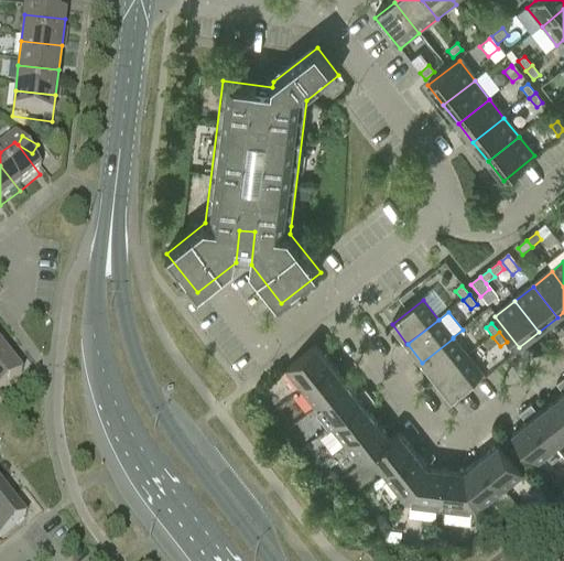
[(453,338),(422,363),(436,381),(468,357),(453,338)]
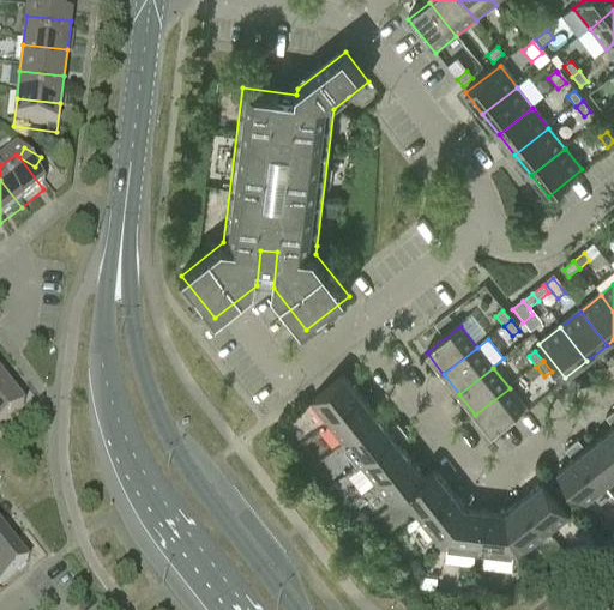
[(327,426),(361,398),(344,378),(311,404),(327,426)]
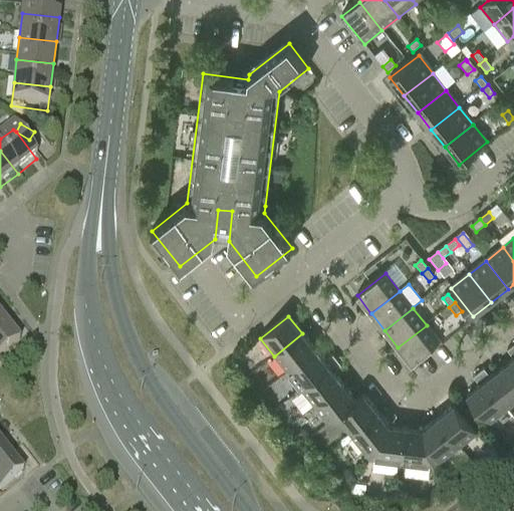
[(441,342),(427,325),(398,347),(412,365),(441,342)]
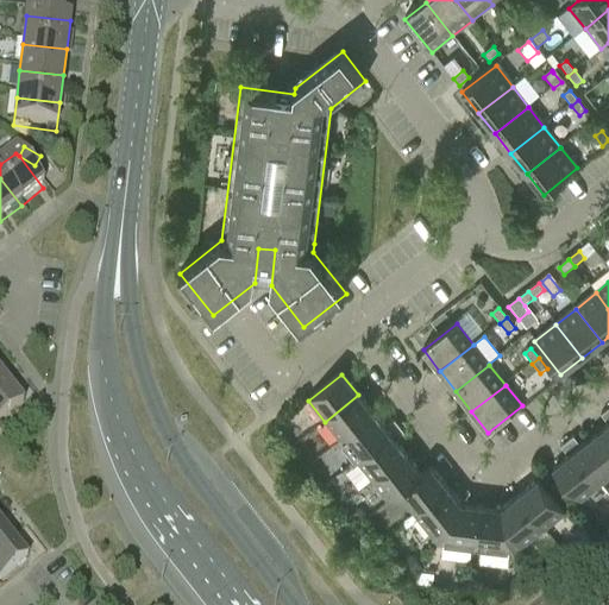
[(0,390),(0,427),(23,409),(5,386),(0,390)]
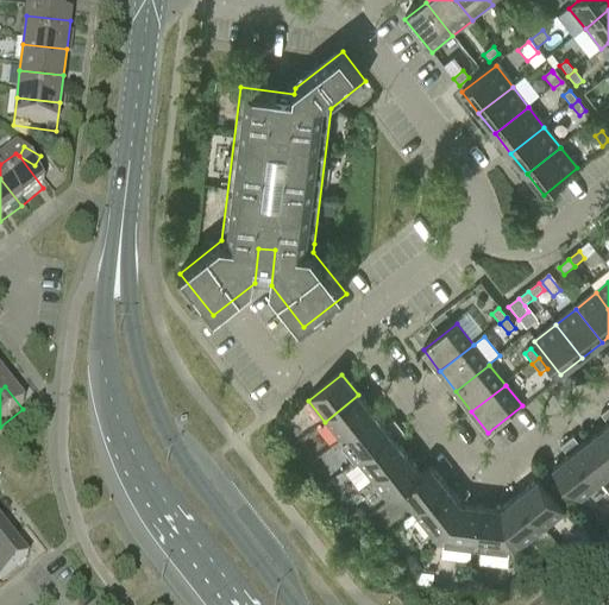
[(374,415),(358,395),(325,422),(340,442),(374,415)]
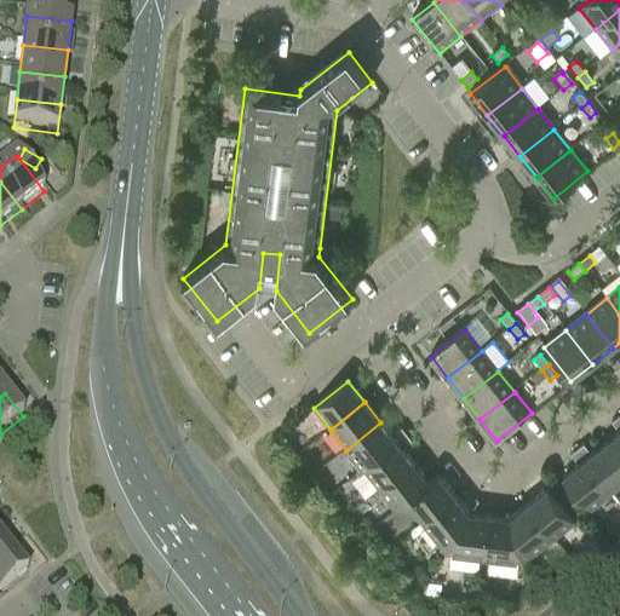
[(619,462),(619,420),(618,418),(612,424),(619,433),(606,444),(619,462)]
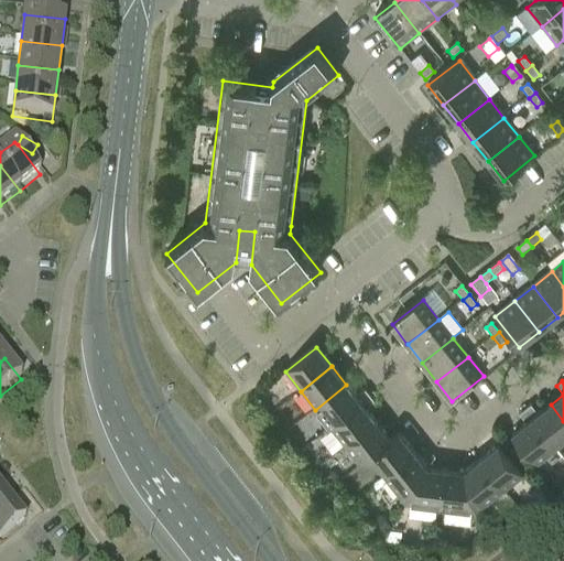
[(346,385),(315,410),(329,429),(370,397),(366,390),(357,398),(346,385)]
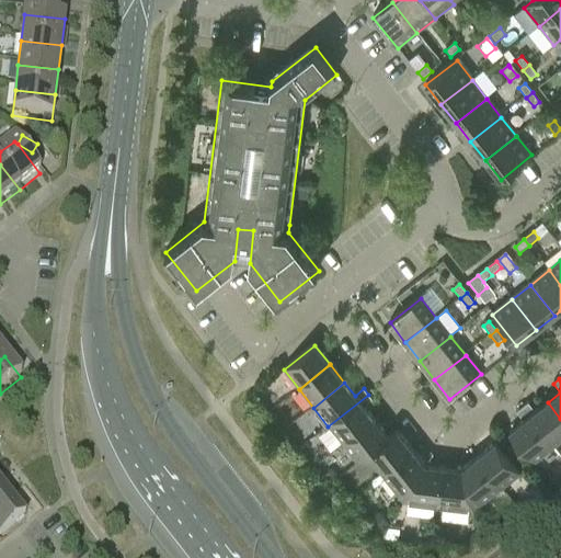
[(373,400),(368,395),(328,426),(343,445),(374,420),(364,408),(373,400)]
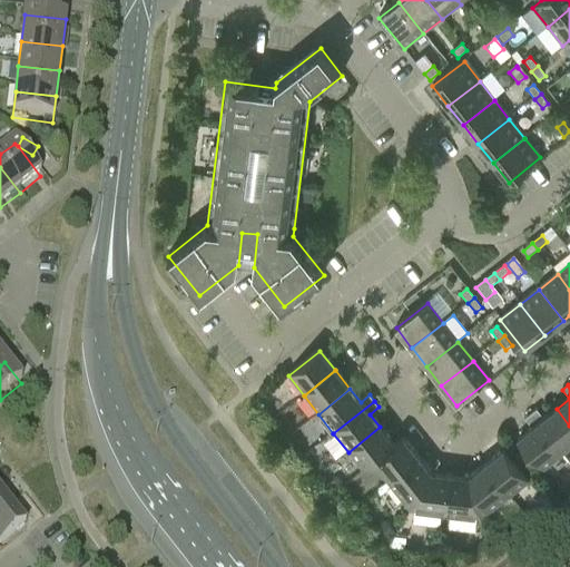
[(537,410),(531,414),(562,455),(569,448),(569,426),(557,409),(544,419),(537,410)]
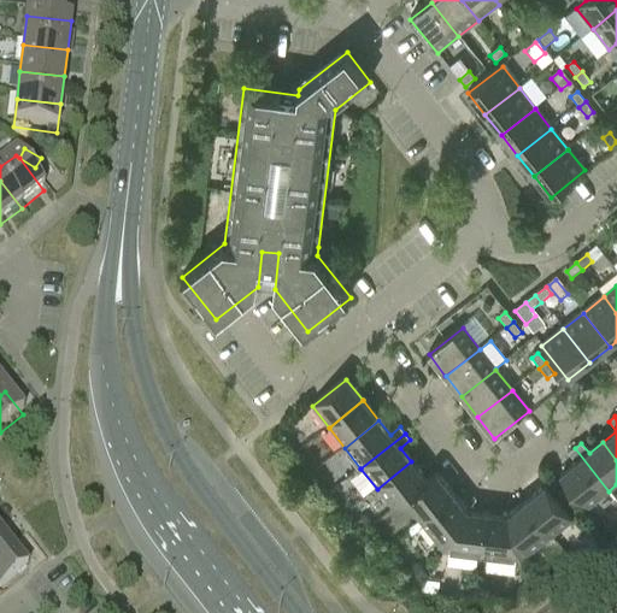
[(587,508),(609,491),(575,448),(568,453),(576,464),(560,475),(587,508)]
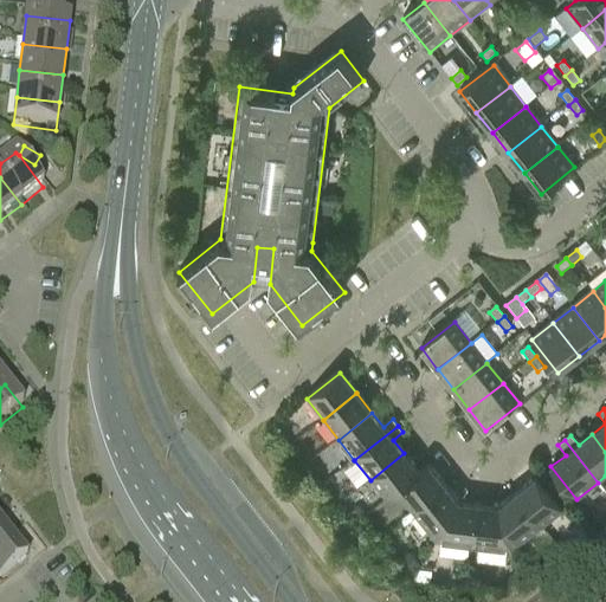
[(404,453),(371,480),(387,500),(397,493),(419,473),(414,466),(404,453)]
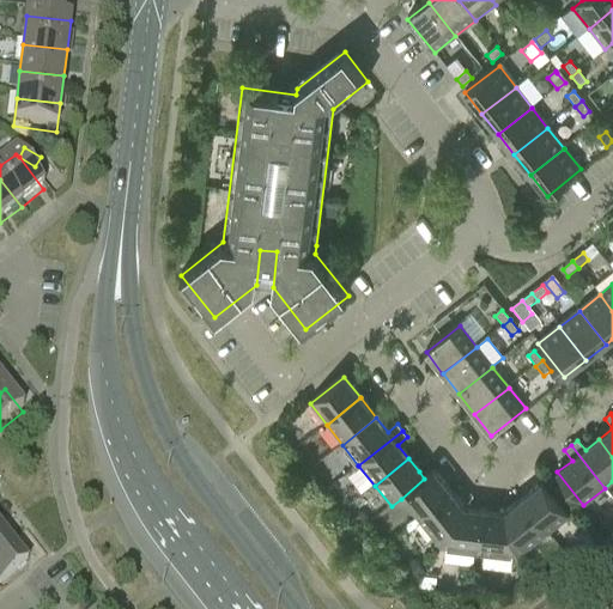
[(435,472),(424,479),(401,499),(417,519),(450,492),(435,472)]
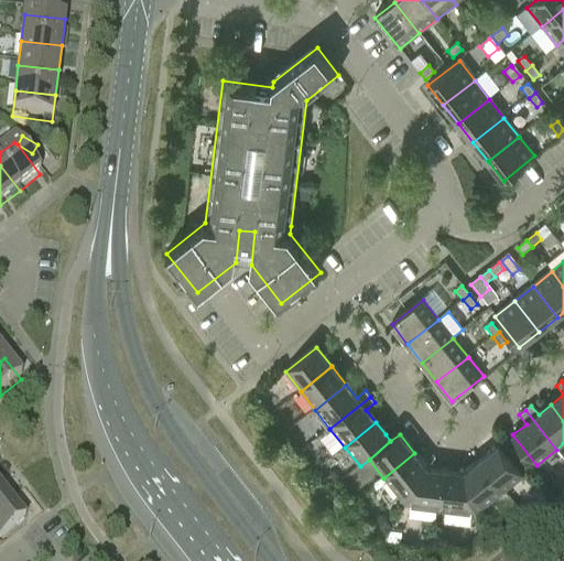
[(479,461),(503,492),(523,476),(499,445),(479,461)]
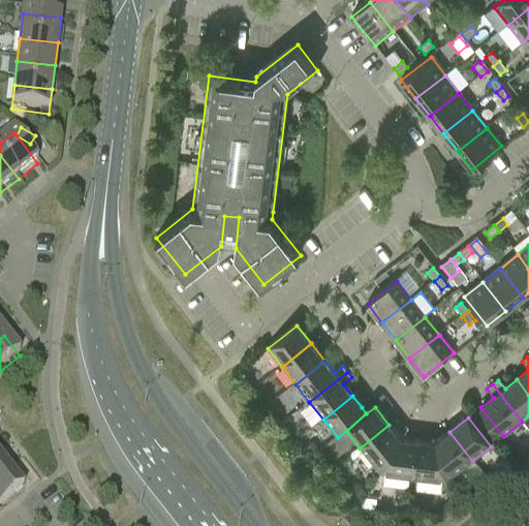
[(389,425),(360,449),(380,474),(400,439),(389,425)]
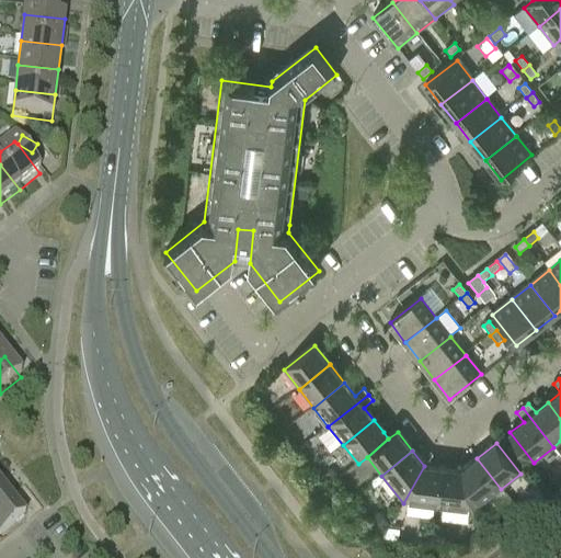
[(473,511),(501,489),(477,458),(462,470),(473,511)]
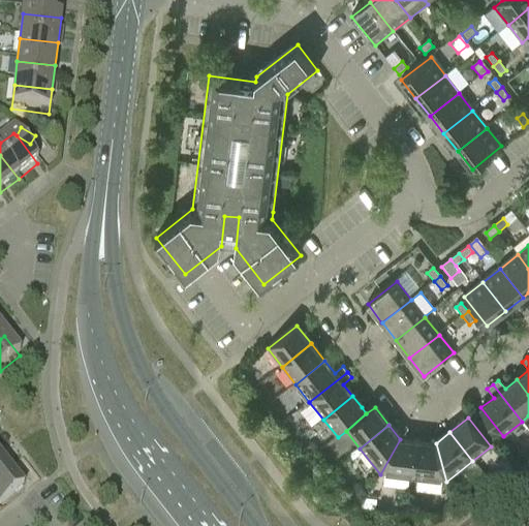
[(417,441),(400,439),(380,474),(413,477),(417,441)]
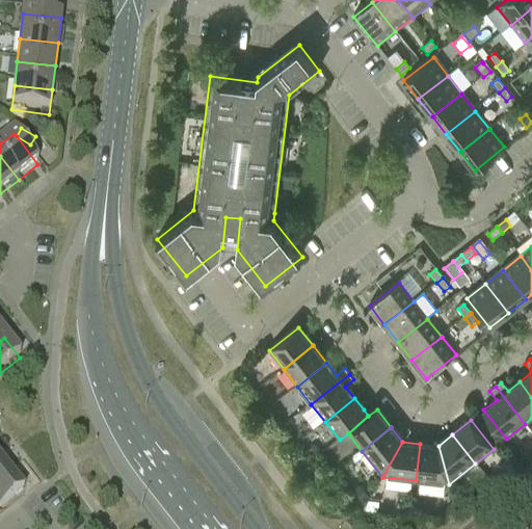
[(416,480),(449,484),(439,446),(420,444),(416,480)]
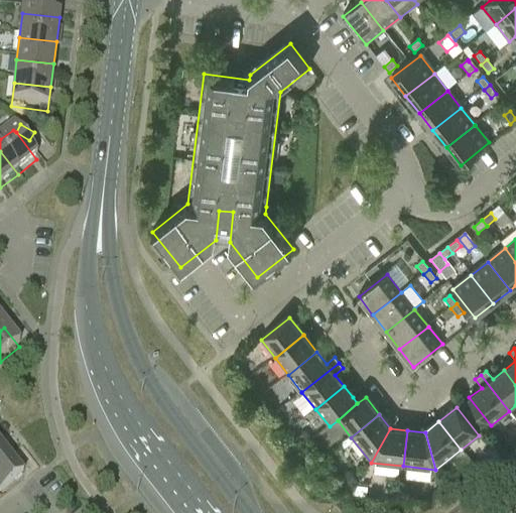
[(0,467),(9,460),(0,449),(0,467)]
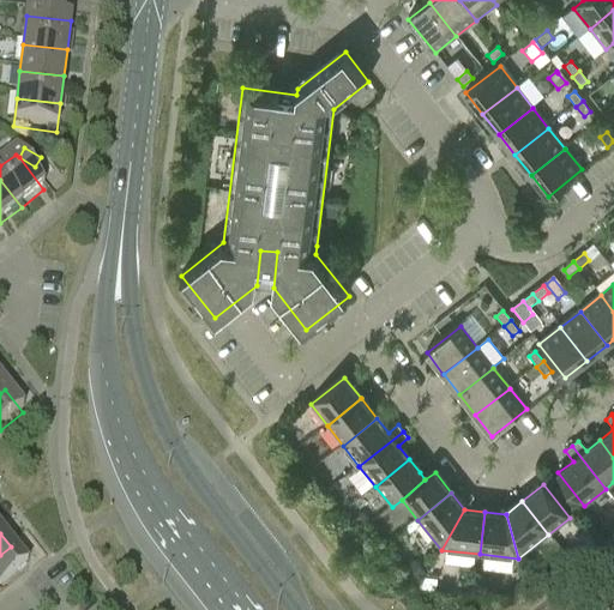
[(11,547),(0,555),(0,589),(26,568),(11,547)]
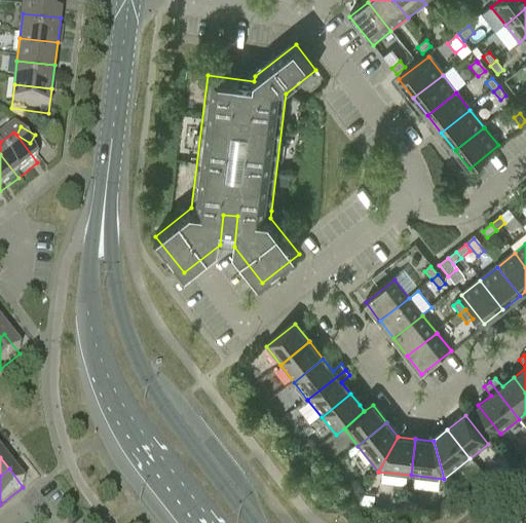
[(365,492),(357,482),(346,490),(354,500),(365,492)]
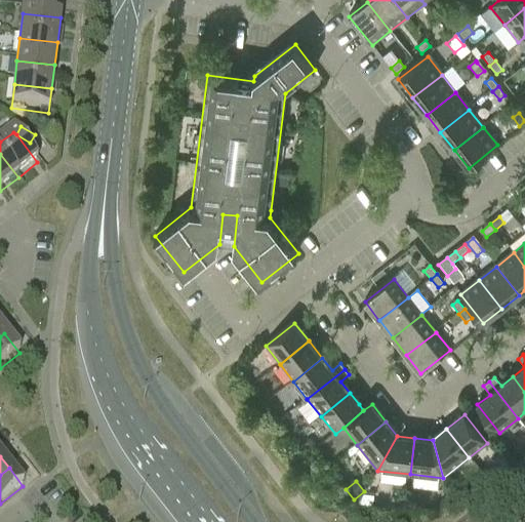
[(359,506),(372,507),(374,496),(363,495),(359,504),(359,506)]
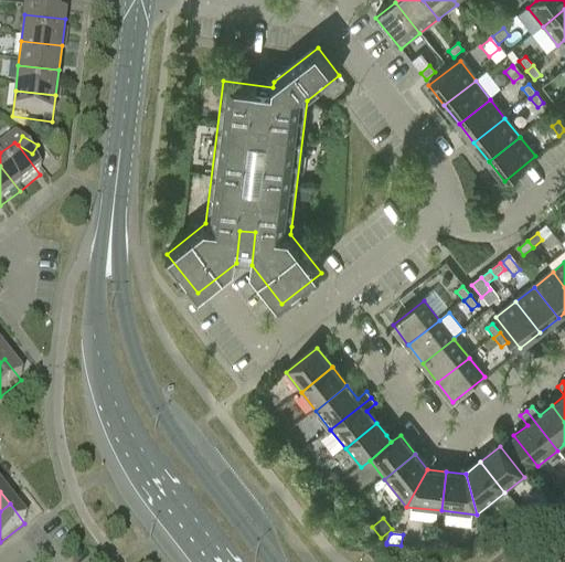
[(482,553),(483,541),(475,540),(473,552),(482,553)]
